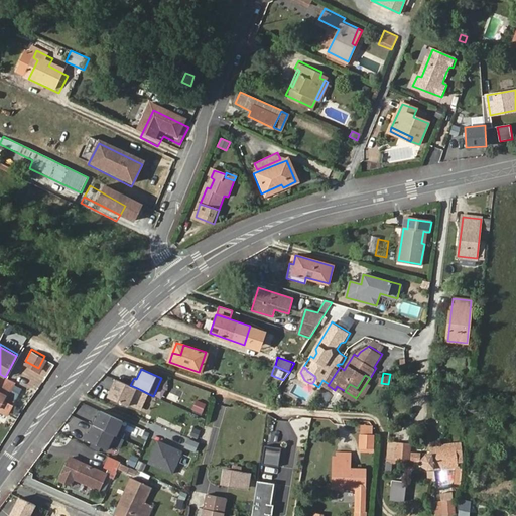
[(13,383),(0,377),(0,409),(6,414),(11,405),(5,401),(10,391),(14,384),(13,383)]
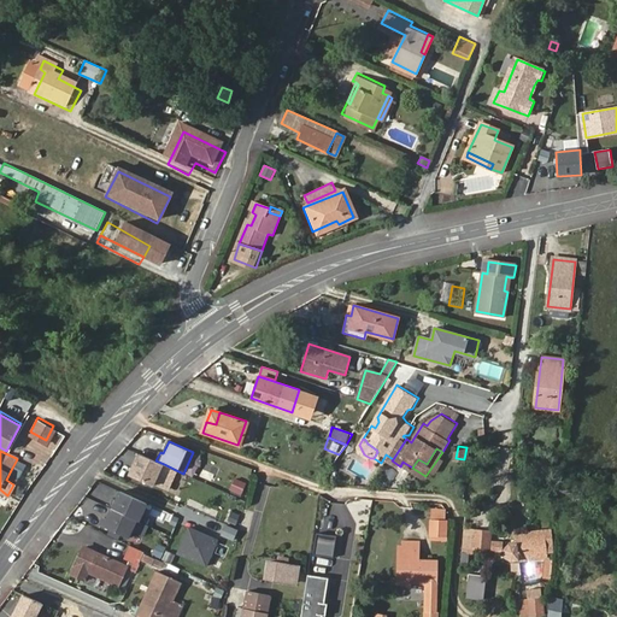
[(154,486),(164,464),(156,460),(140,453),(130,475),(154,486)]
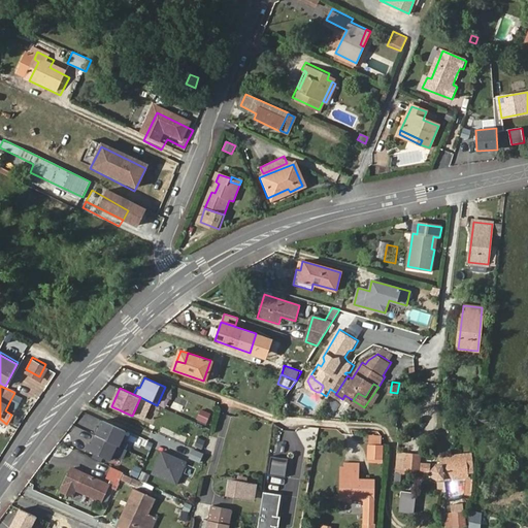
[(18,404),(10,400),(5,410),(11,415),(18,404)]
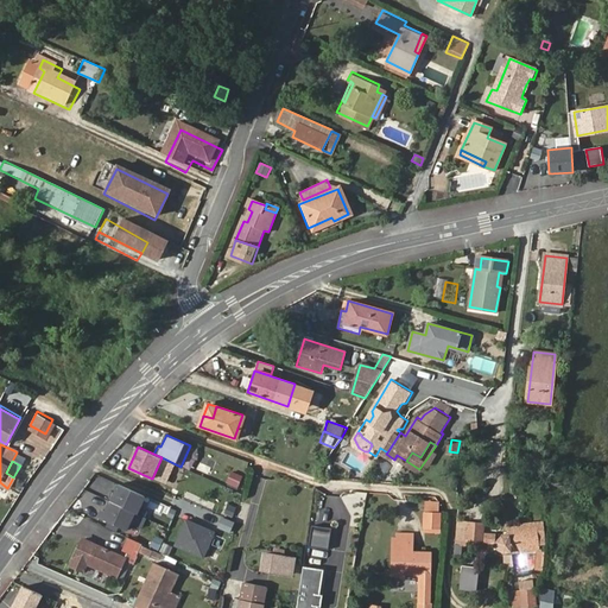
[(240,482),(244,472),(233,467),(228,477),(240,482)]
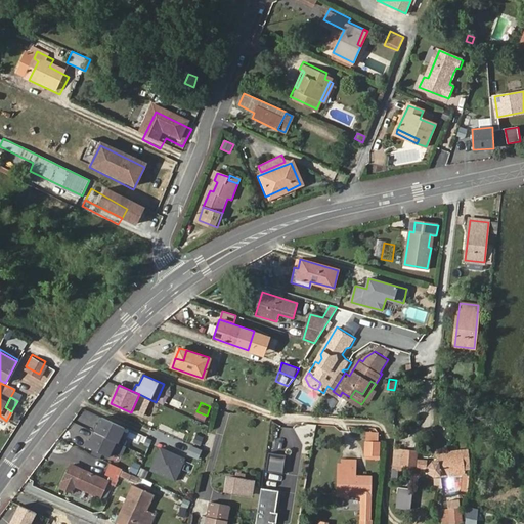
[(117,442),(118,443),(125,428),(102,418),(99,425),(96,424),(93,432),(95,433),(117,442)]
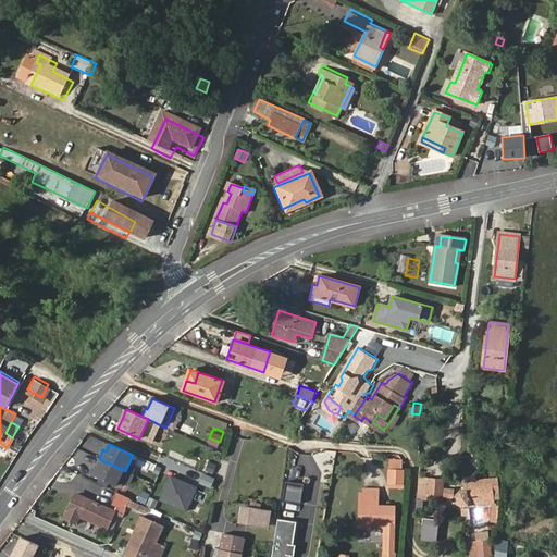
[(91,474),(116,486),(124,470),(101,460),(97,469),(95,468),(91,474)]
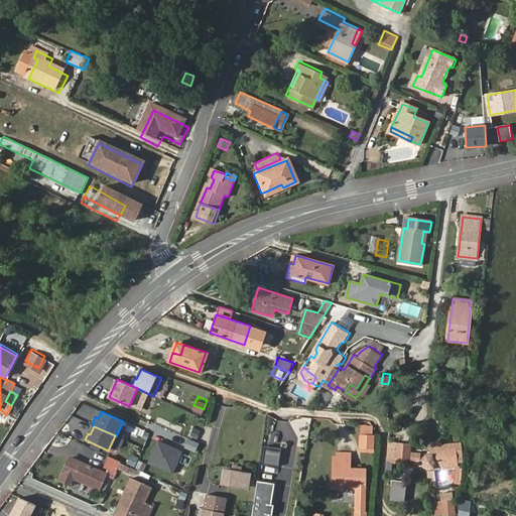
[(360,444),(374,445),(375,431),(361,430),(360,444)]
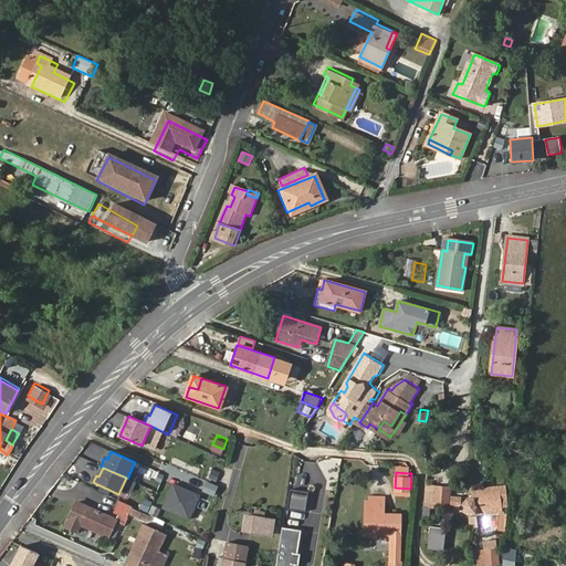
[(199,495),(173,483),(163,507),(189,520),(199,495)]
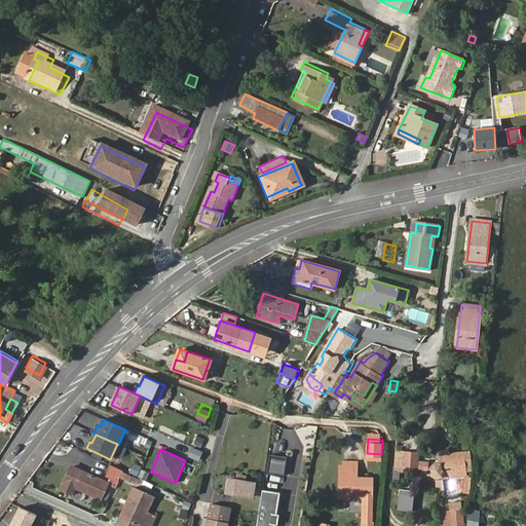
[(203,453),(196,450),(193,457),(200,460),(203,453)]
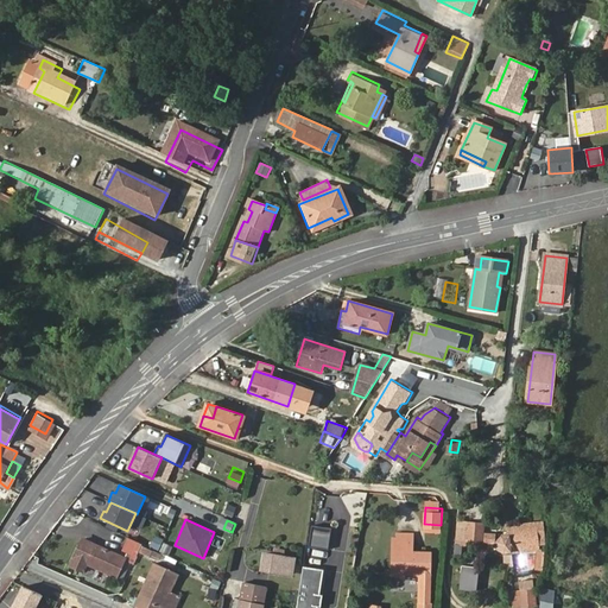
[(468,521),(456,521),(455,538),(455,545),(462,545),(462,538),(467,538),(468,521)]
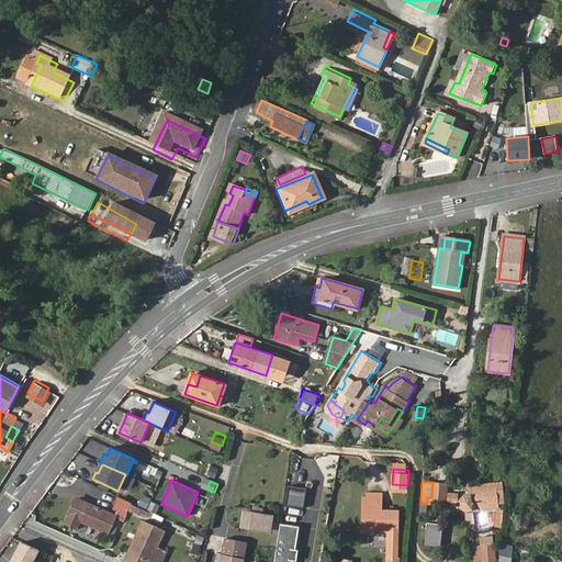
[(445,498),(446,482),(433,482),(431,497),(445,498)]
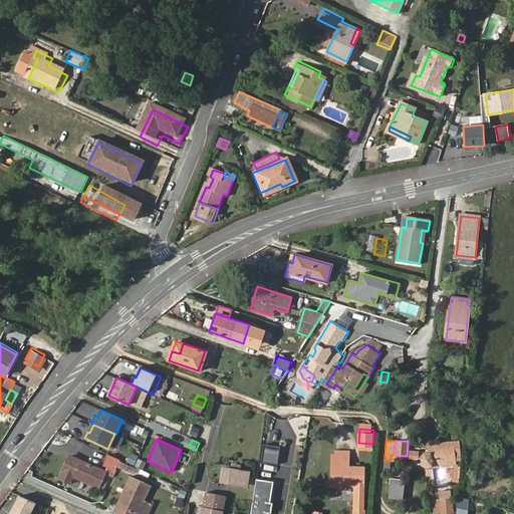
[(421,455),(422,462),(427,467),(453,463),(454,461),(461,460),(459,442),(429,446),(429,451),(422,452),(421,455)]
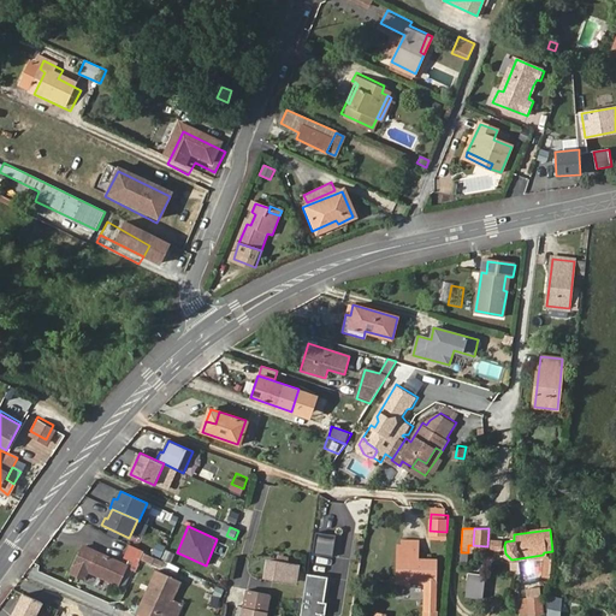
[(330,543),(331,535),(315,533),(313,554),(314,554),(312,564),(318,564),(319,554),(332,556),(335,544),(330,543)]
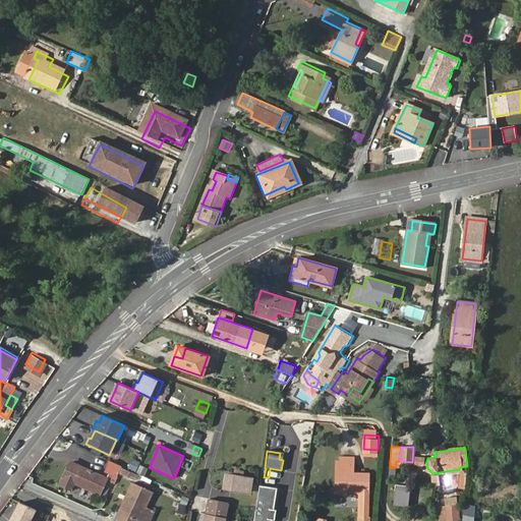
[(368,520),(370,472),(354,472),(351,472),(351,457),(339,456),(339,460),(335,460),(335,495),(349,495),(349,493),(360,493),(358,520),(368,520)]
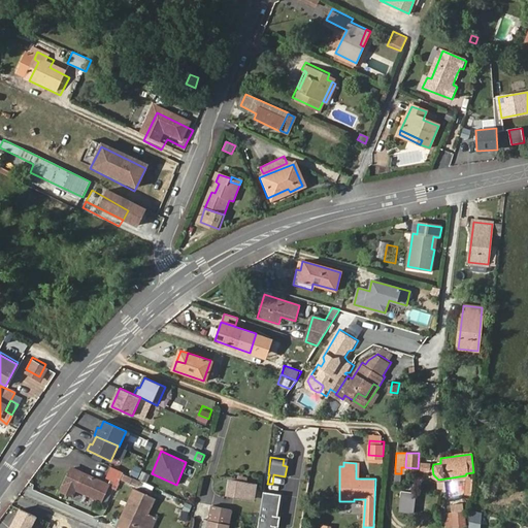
[(75,489),(81,472),(65,465),(56,486),(67,490),(69,486),(75,489)]
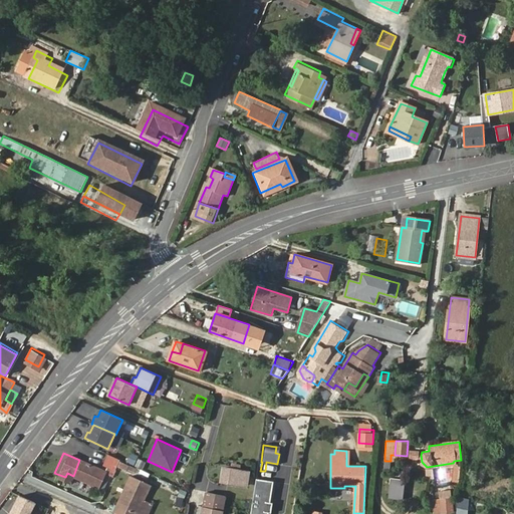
[(139,457),(132,454),(127,463),(135,466),(139,457)]
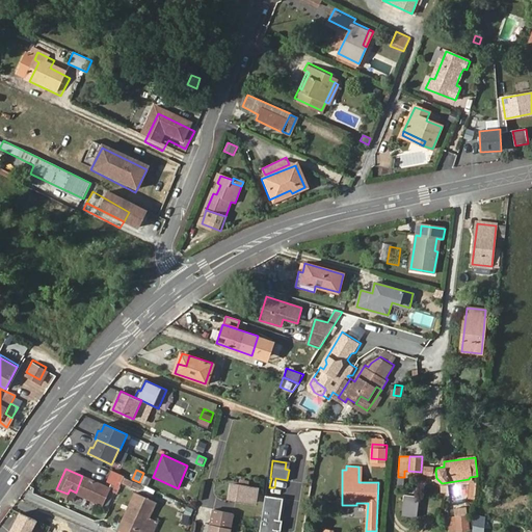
[(116,482),(121,474),(113,471),(109,479),(116,482)]
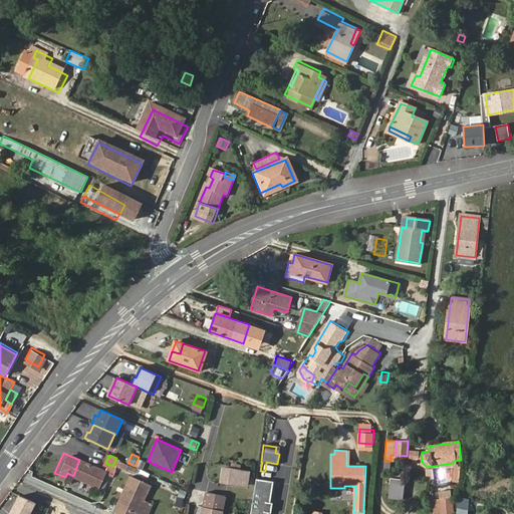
[(98,487),(104,472),(79,460),(73,476),(98,487)]
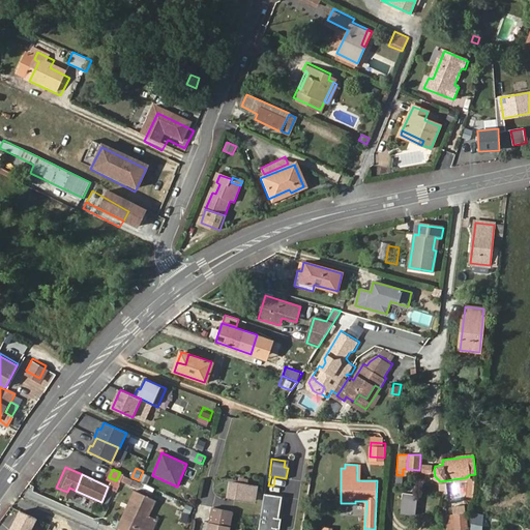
[(110,482),(108,487),(101,502),(107,505),(116,484),(110,482)]
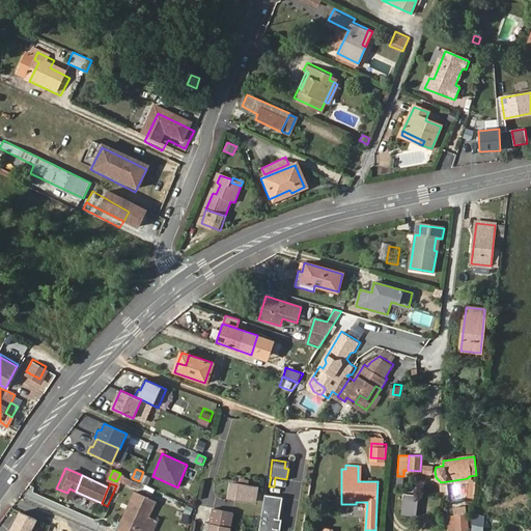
[(236,499),(254,502),(256,488),(239,485),(231,484),(228,497),(236,499)]
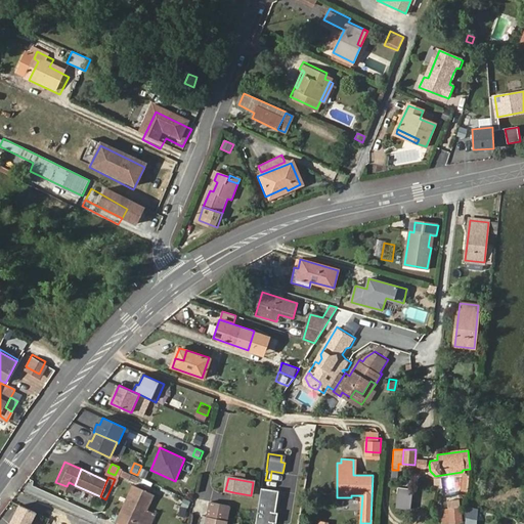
[(274,482),(271,500),(279,501),(282,484),(274,482)]
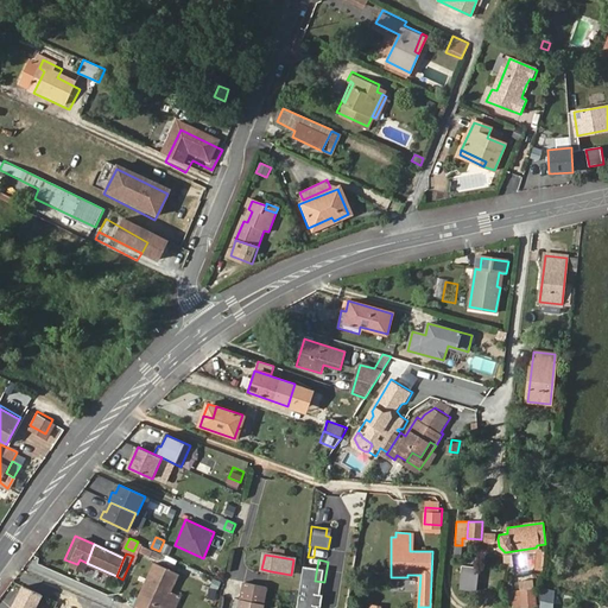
[(168,607),(183,577),(159,565),(139,607),(168,607)]
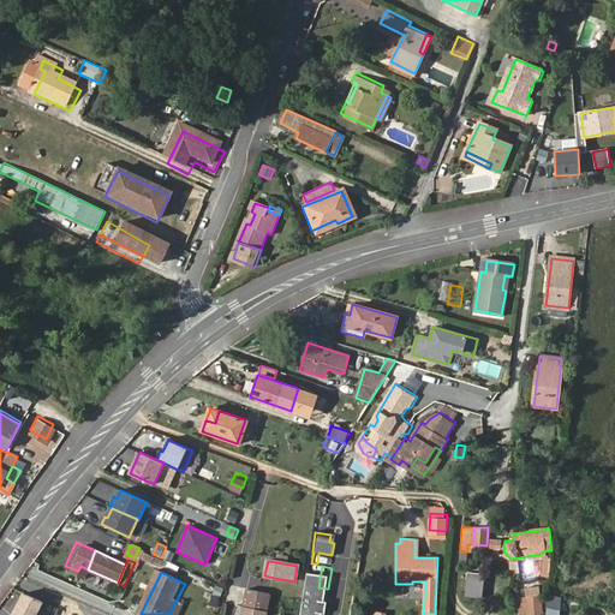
[(484,574),(467,573),(465,595),(482,597),(484,574)]
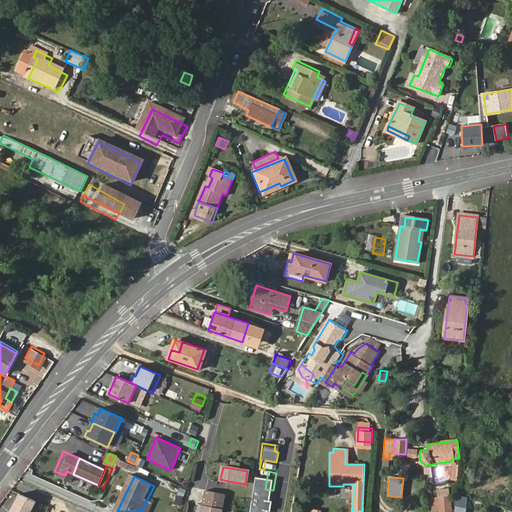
[(204,491),(200,511),(219,511),(223,495),(204,491)]
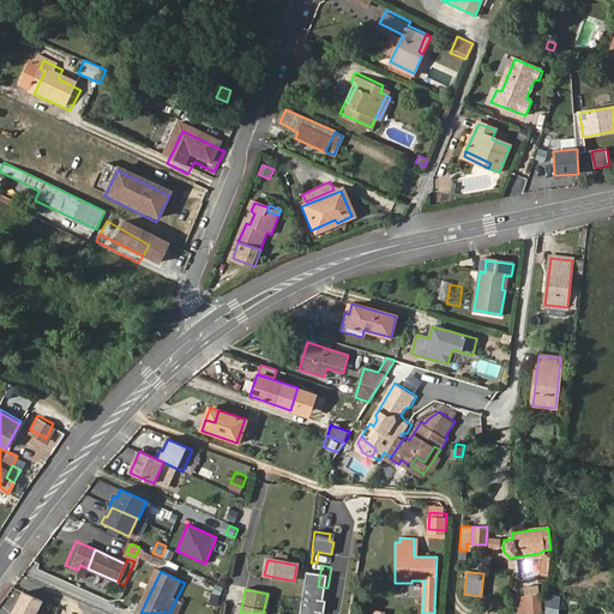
[(38,613),(44,601),(23,591),(11,613),(38,613)]
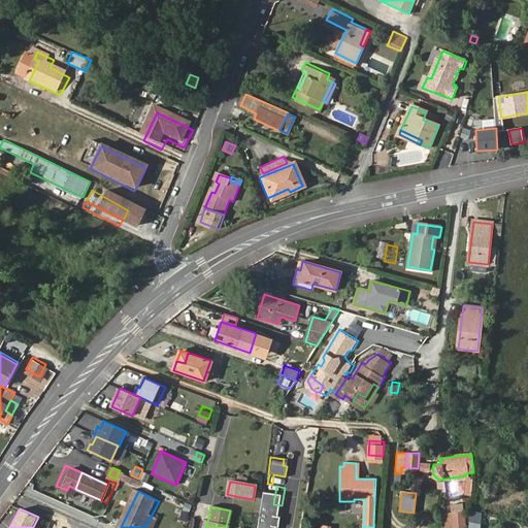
[(481,527),(483,513),(470,510),(468,527),(481,527)]
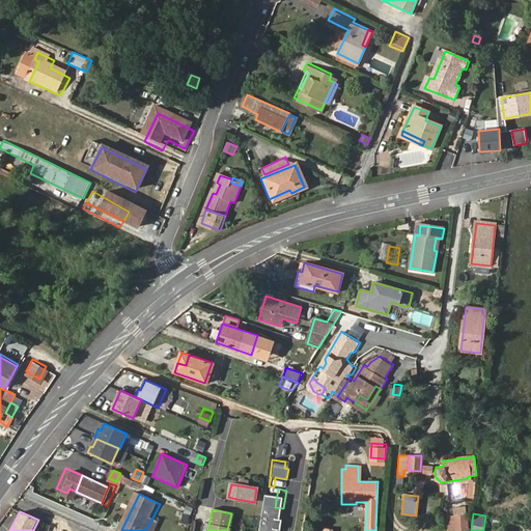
[(467,514),(447,516),(448,530),(468,529),(467,514)]
